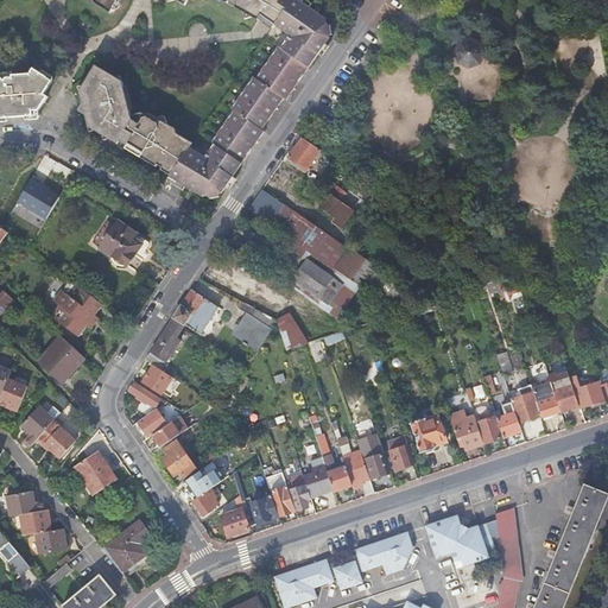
[(90,0),(93,2),(95,0),(113,11),(116,0),(90,0)]
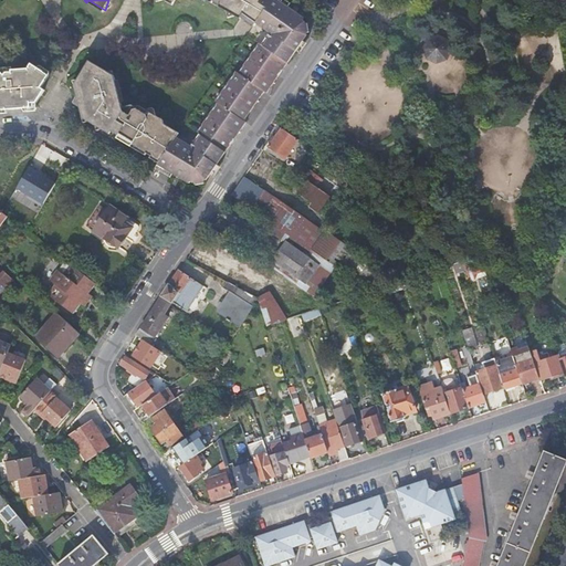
[(230,81),(259,98),(263,91),(266,93),(273,82),(287,62),(295,51),(300,44),(303,40),(306,34),(306,32),(310,32),(308,23),(305,23),(304,22),(302,20),(304,18),(296,13),(287,7),(278,0),(155,0),(156,1),(161,0),(164,0),(165,1),(171,4),(175,0),(206,0),(211,3),(212,1),(219,4),(218,7),(226,11),(228,18),(234,16),(240,19),(241,17),(254,25),(255,22),(270,32),(261,44),(259,43),(239,73),(237,72),(230,81)]
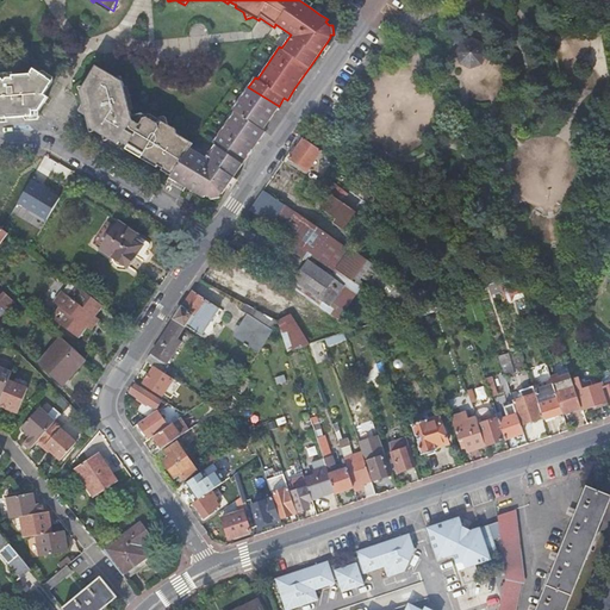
[(484,39),(458,37),(455,63),(481,66),(484,39)]
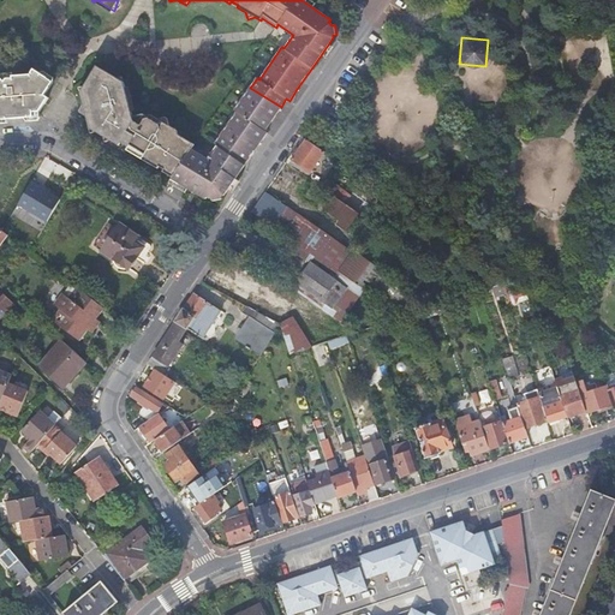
[(281,107),(250,88),(234,109),(237,112),(214,144),(216,145),(207,159),(191,149),(195,144),(178,135),(177,130),(169,125),(167,118),(166,117),(159,119),(150,114),(147,115),(143,114),(132,117),(123,82),(118,83),(117,78),(96,66),(84,87),(85,91),(81,93),(83,105),(79,111),(79,112),(87,117),(89,129),(95,127),(96,132),(105,137),(111,141),(119,145),(121,143),(127,147),(126,150),(157,168),(159,167),(163,169),(162,172),(172,178),(187,189),(196,192),(206,198),(207,196),(210,198),(224,196),(228,189),(236,178),(239,172),(250,156),(262,139),(267,132),(264,130),(273,118),(281,107)]
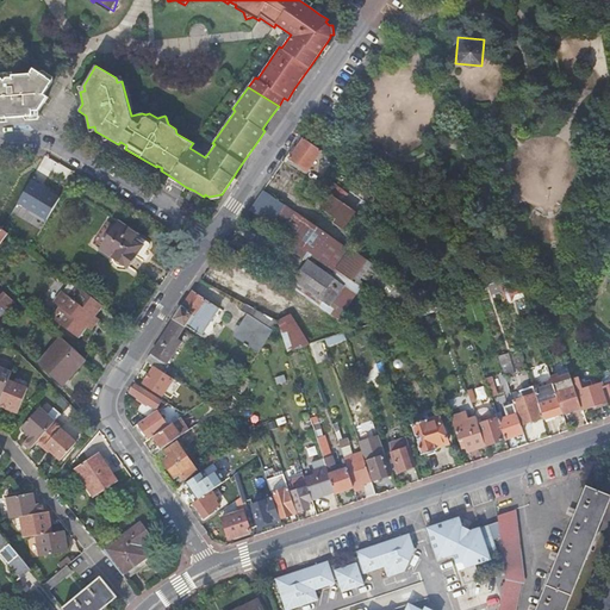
[(0,118),(7,118),(16,117),(24,117),(32,116),(32,111),(38,111),(48,98),(43,95),(49,87),(43,83),(45,78),(39,74),(33,69),(30,75),(13,76),(12,76),(12,79),(4,79),(2,80),(0,78),(0,118)]
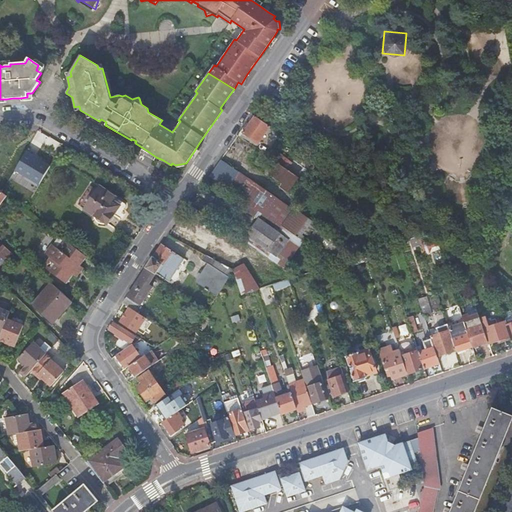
[(36,70),(41,73),(44,67),(45,65),(36,60),(34,61),(33,62),(38,65),(36,70)]
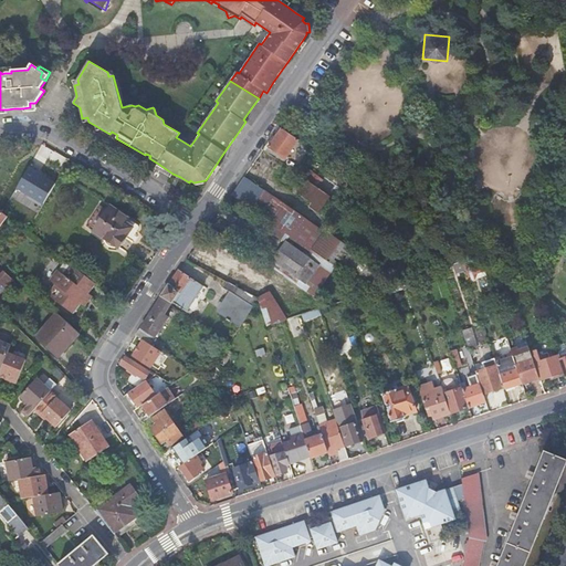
[(299,142),(281,129),(274,138),(269,147),(285,159),(299,142)]
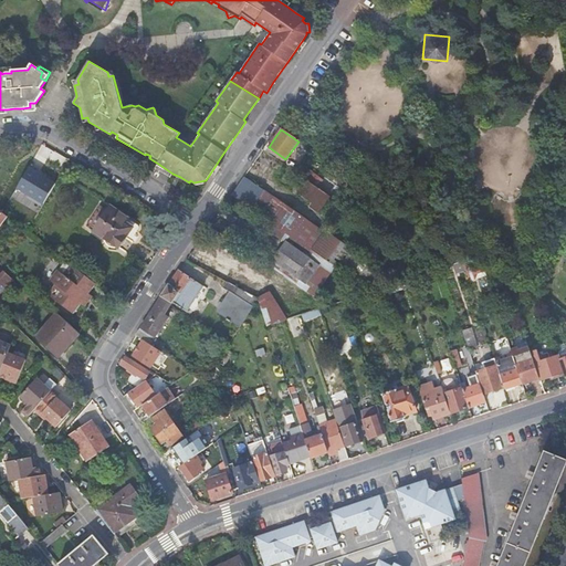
[(173,174),(158,164),(155,168),(170,177),(173,174)]
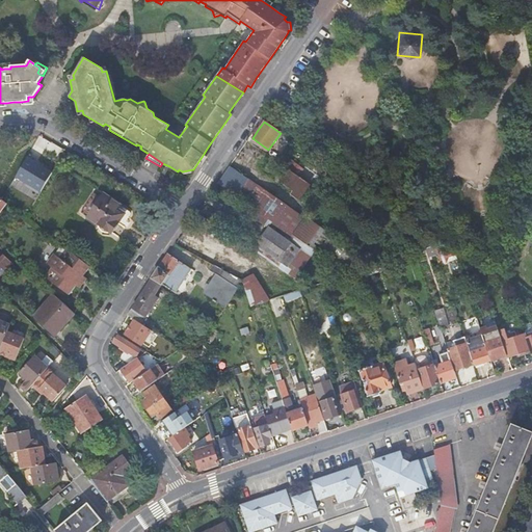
[(208,157),(205,155),(198,164),(201,166),(208,157)]
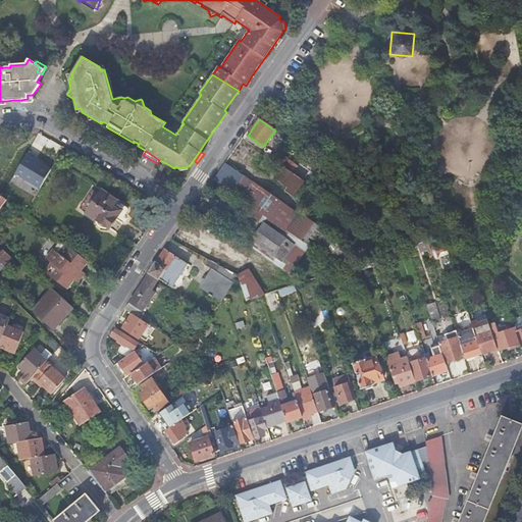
[(14,173),(40,188),(51,169),(25,155),(14,173)]
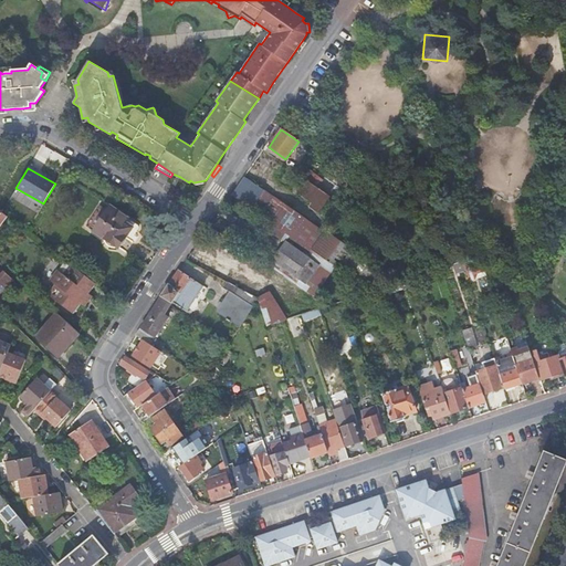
[(238,187),(231,196),(268,220),(274,226),(293,238),(305,220),(243,177),(238,187)]
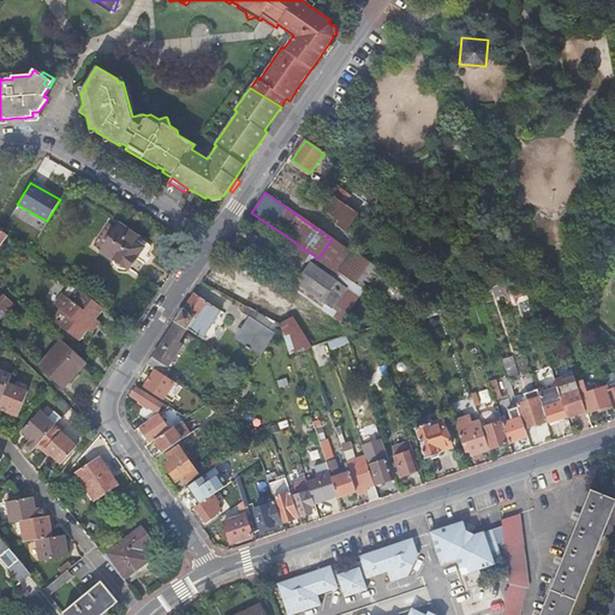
[(352,209),(335,197),(326,210),(344,222),(352,209)]
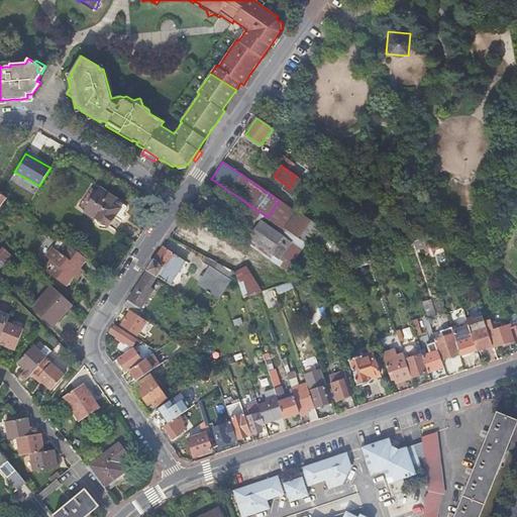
[(106,226),(106,225),(108,226),(114,217),(120,208),(114,204),(117,200),(101,189),(86,211),(96,218),(95,220),(97,222),(99,225),(102,226),(103,226),(106,226)]
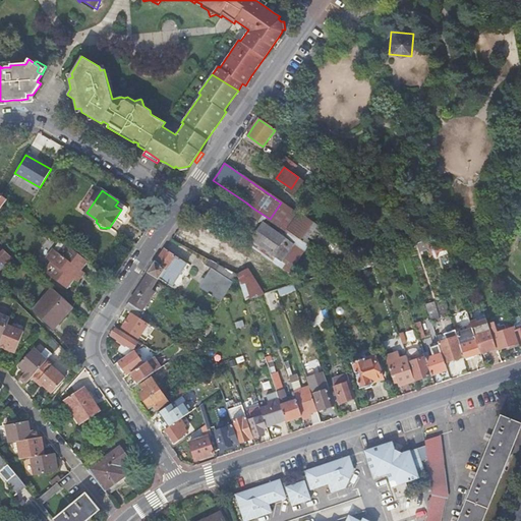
[(264,223),(251,240),(273,255),(289,233),(286,230),(270,219),(252,208),(246,203),(244,207),(242,210),(256,220),(257,219),(264,223)]
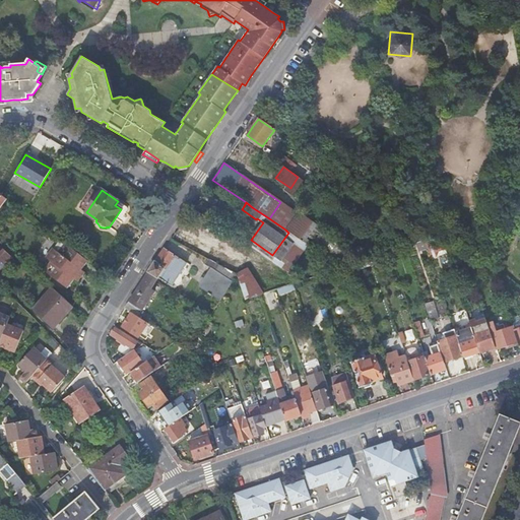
[(280,202),(269,218),(285,230),(286,230),(293,234),(304,217),(280,202)]
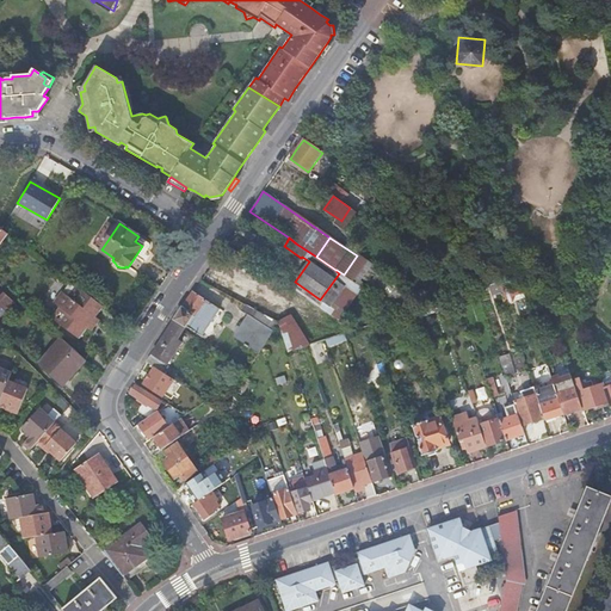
[(522,287),(510,279),(507,281),(499,283),(503,292),(506,306),(512,303),(510,298),(523,294),(522,287)]
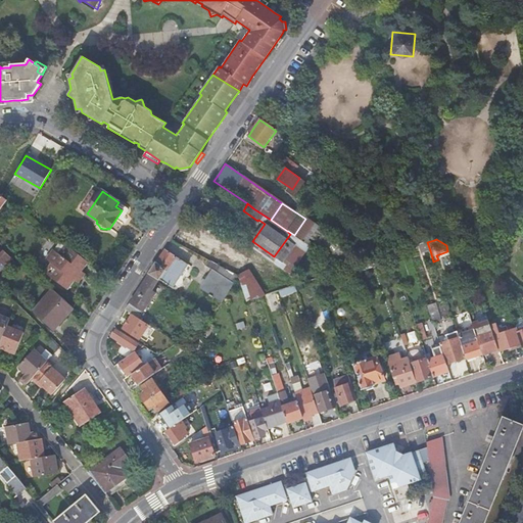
[(252,241),(247,247),(270,263),(274,256),(252,241)]
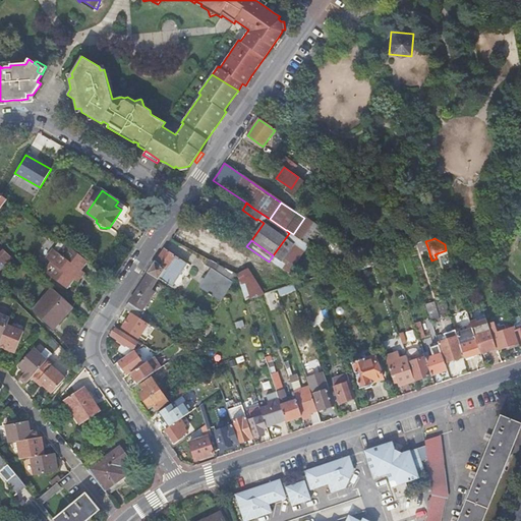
[(428,249),(425,241),(417,244),(419,252),(428,249)]
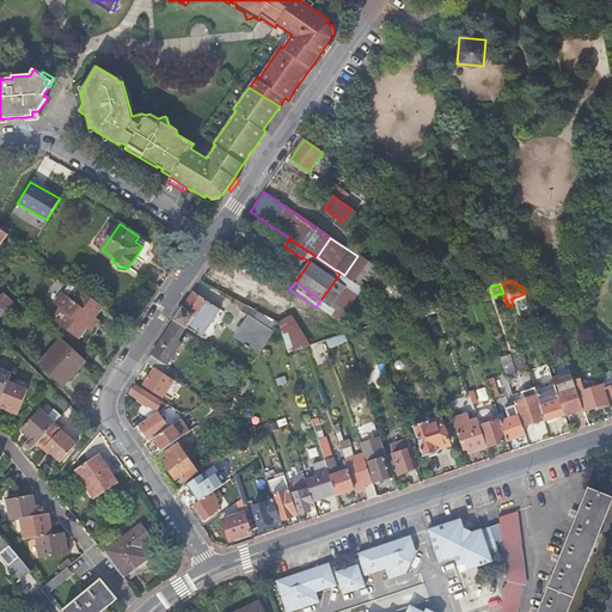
[(96,317),(104,306),(77,286),(68,297),(62,292),(53,304),(60,308),(51,319),(79,340),(87,329),(91,332),(96,326),(101,320),(96,317)]
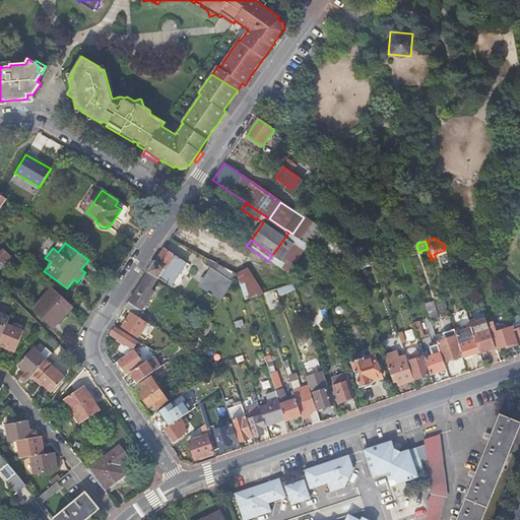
[(176,257),(165,248),(155,261),(125,309),(132,313),(138,317),(154,293),(150,289),(157,278),(172,287),(187,264),(176,257)]
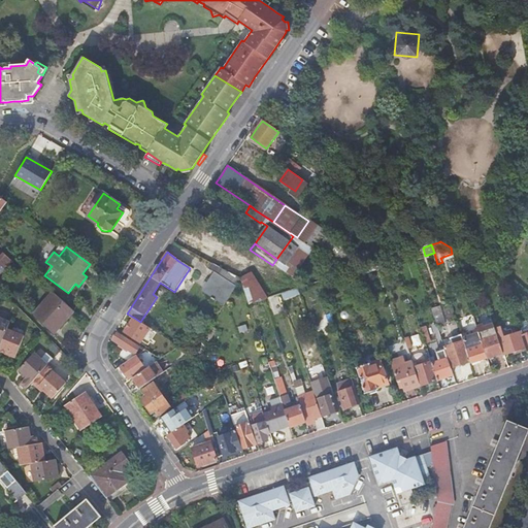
[(0,273),(11,262),(4,254),(0,258),(0,273)]
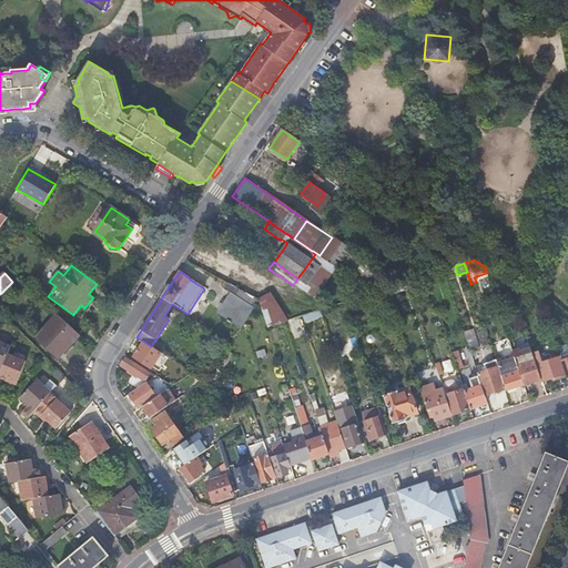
[(255,297),(267,327),(284,320),(272,291),(255,297)]
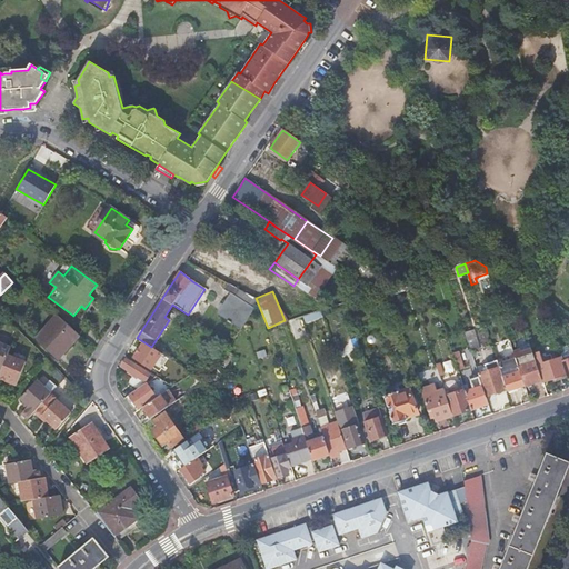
[(241,330),(255,310),(231,295),(218,315),(241,330)]
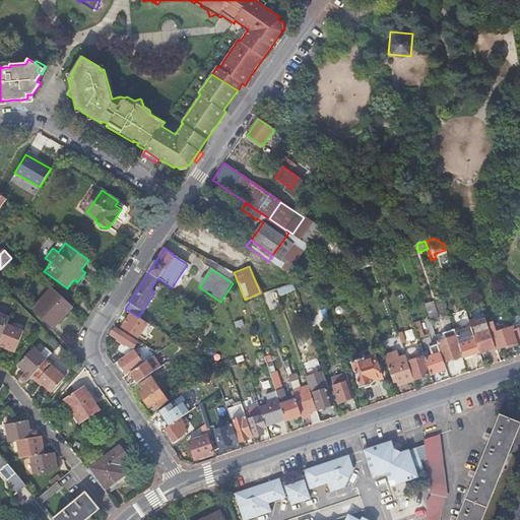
[(288,291),(287,286),(277,289),(279,295),(288,291)]
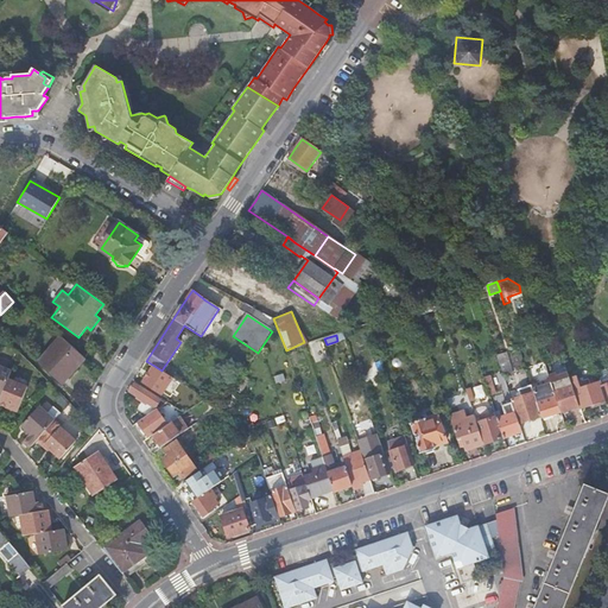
[(73,371),(84,358),(61,336),(38,362),(61,384),(73,371)]
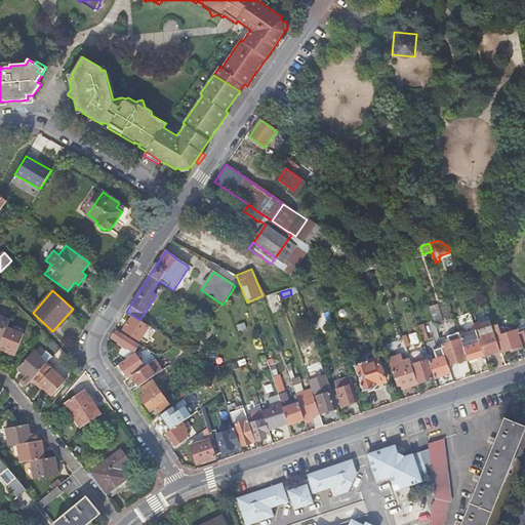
[(437,305),(429,307),(435,324),(442,322),(437,305)]
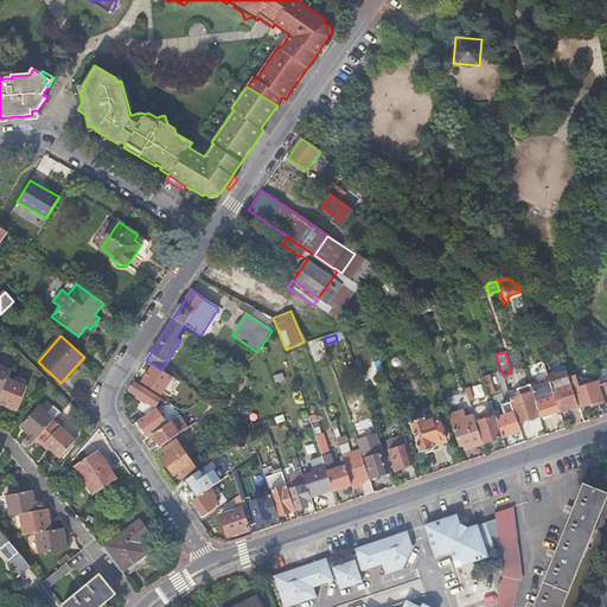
[(161,395),(173,377),(161,370),(154,365),(148,374),(142,382),(161,395)]
